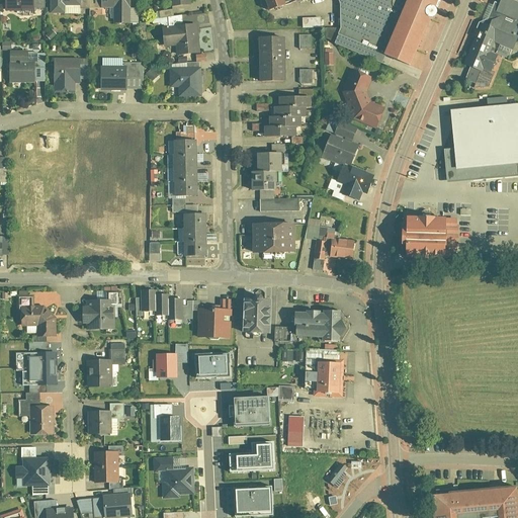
[(5,0),(6,12),(46,11),(45,0),(5,0)]
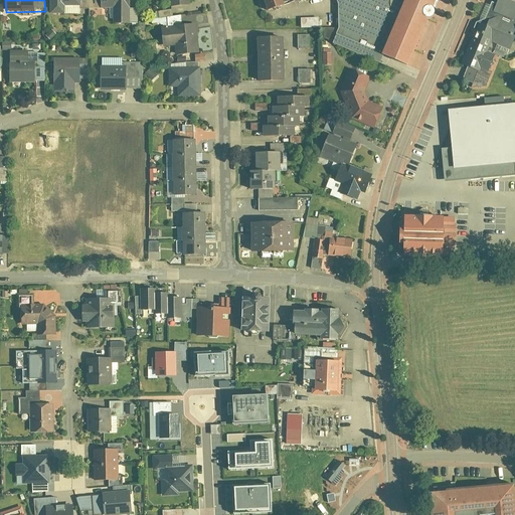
[(79,0),(50,0),(51,15),(61,14),(61,7),(79,7),(79,0)]
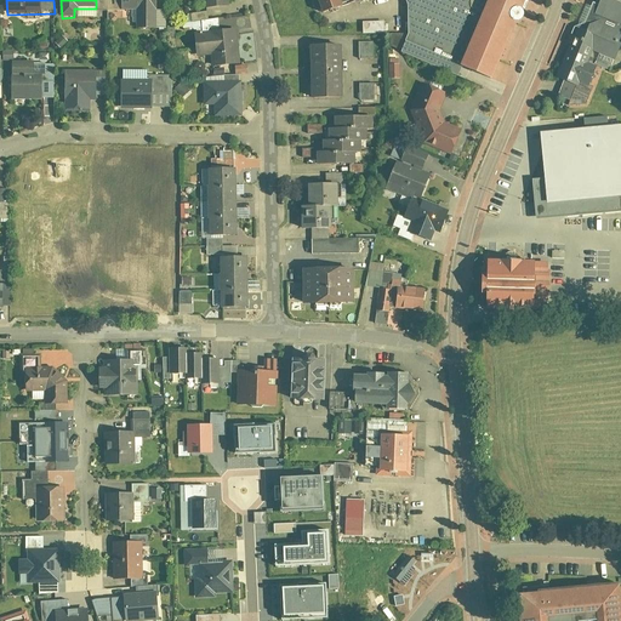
[(157,0),(124,0),(125,11),(142,11),(143,27),(158,26),(157,0)]
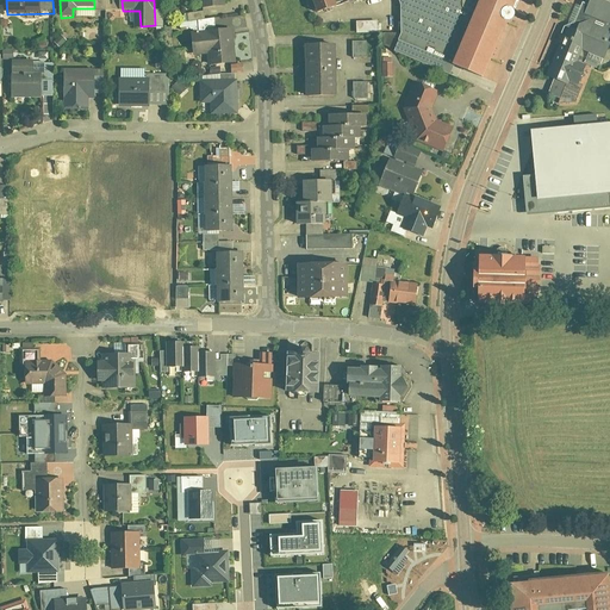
[(229,0),(193,0),(195,12),(230,10),(229,0)]
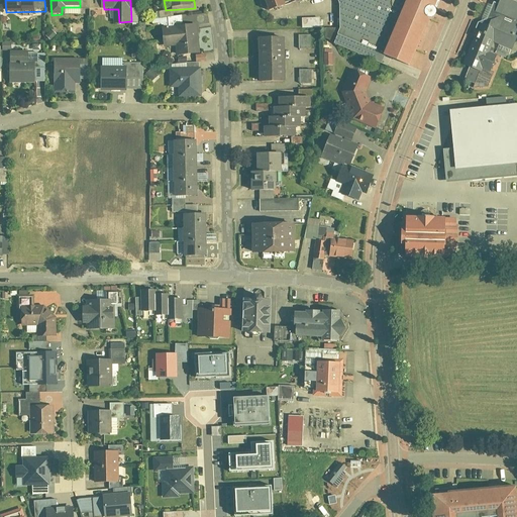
[(265,0),(270,11),(303,0),(265,0)]
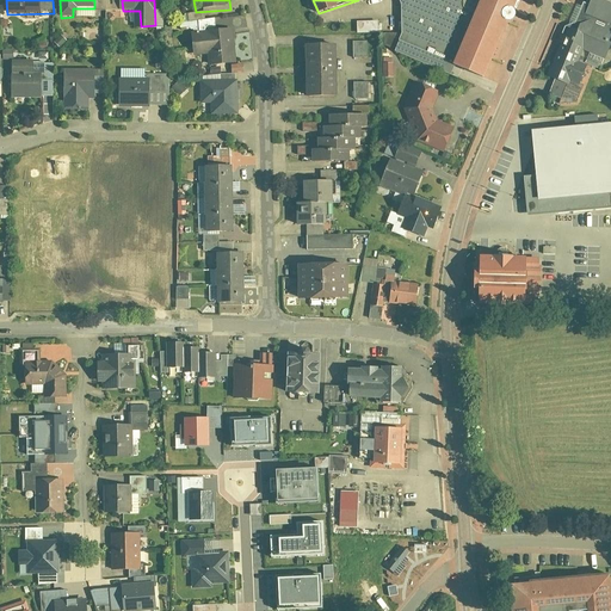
[(399,0),(402,7),(403,38),(395,57),(458,82),(461,74),(482,81),(519,4),(525,0),(399,0)]
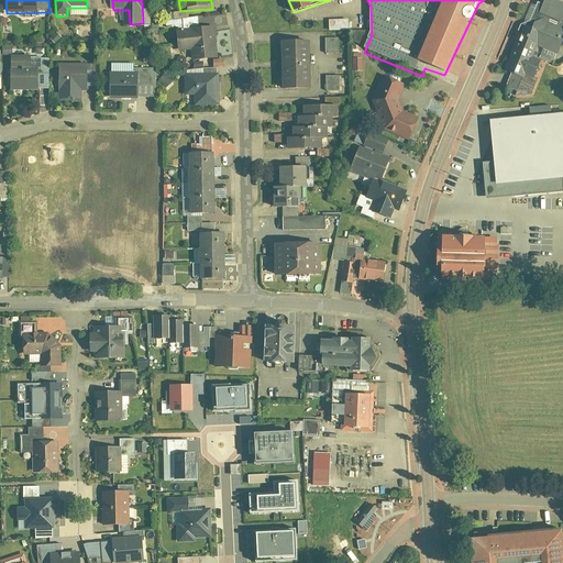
[(562,20),(562,0),(548,0),(543,12),(562,20)]
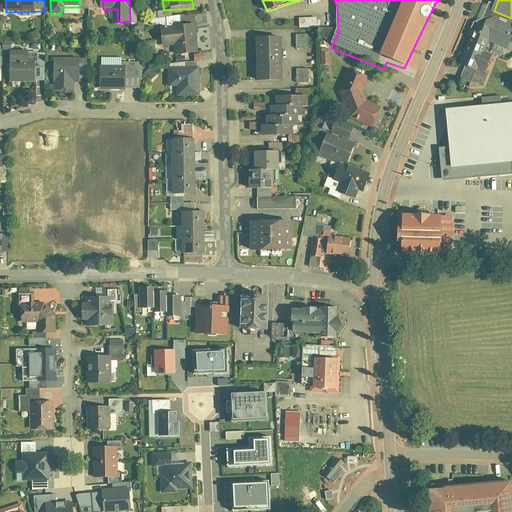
[(510,48),(511,41),(511,18),(494,11),(489,9),(486,18),(476,22),(462,63),(489,73),(496,54),(488,51),(492,41),(510,48)]
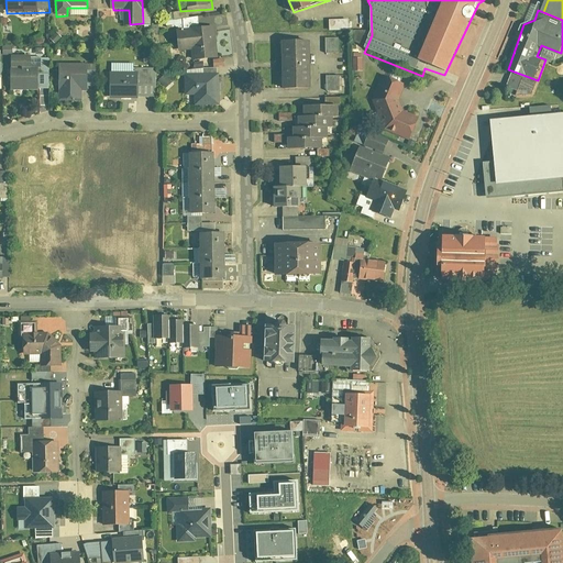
[(184,18),(188,18),(188,13),(165,13),(165,28),(184,28),(184,18)]
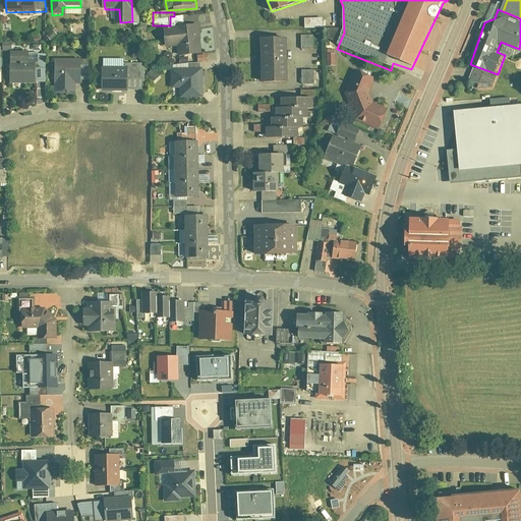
[(308,29),(326,27),(326,17),(308,18),(308,29)]
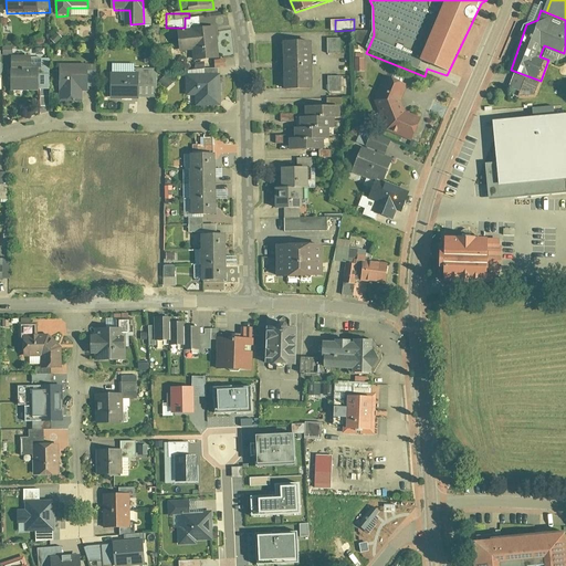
[(228,22),(189,24),(191,64),(230,62),(228,22)]
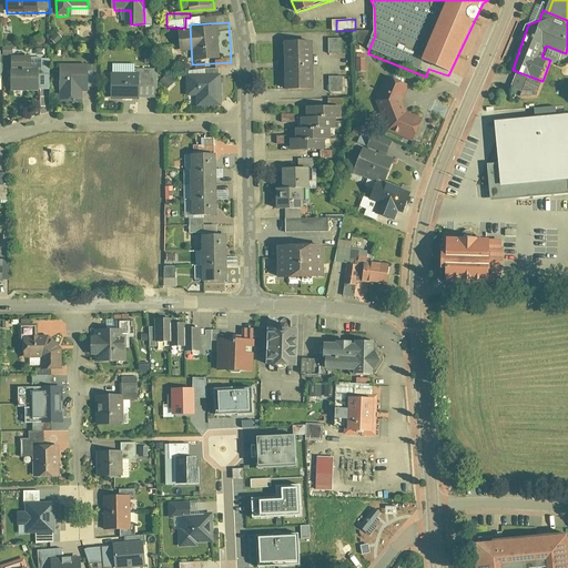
[(355,41),(365,46),(369,36),(359,31),(355,41)]
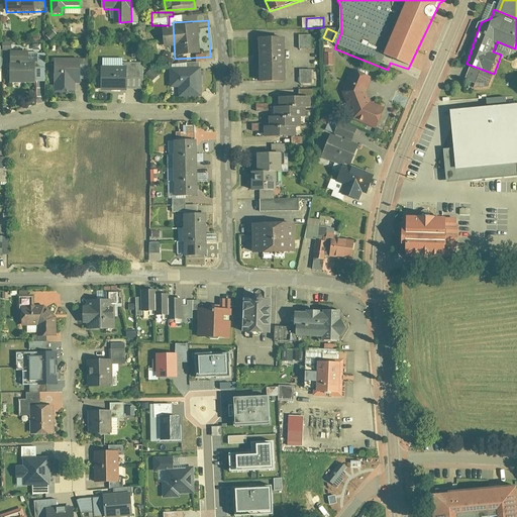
[(301,34),(301,48),(314,48),(314,35),(301,34)]
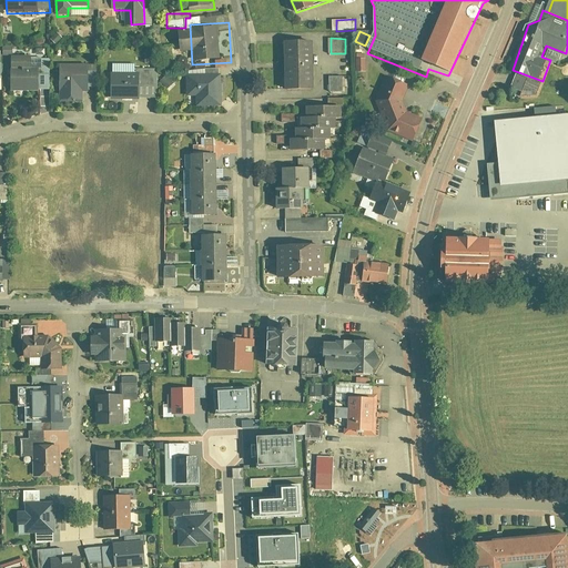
[(288,89),(317,89),(316,40),(287,41),(288,89)]
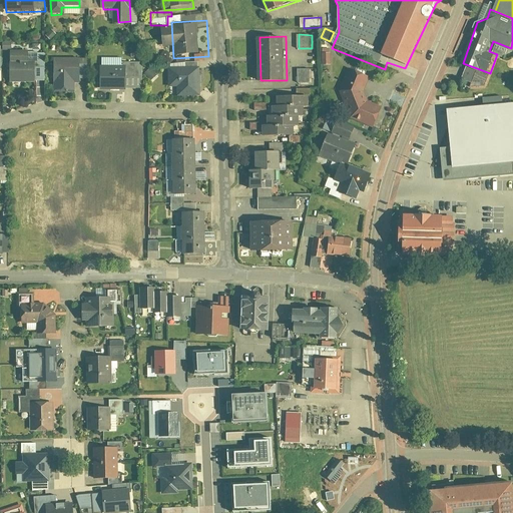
[(36,52),(11,53),(12,84),(37,83),(36,52)]
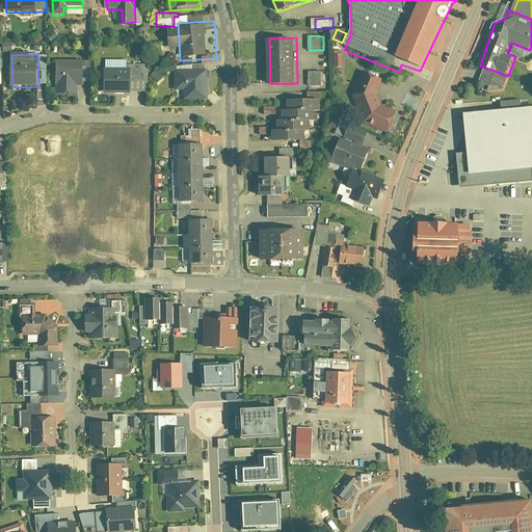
[(333,68),(343,68),(343,55),(334,55),(333,68)]
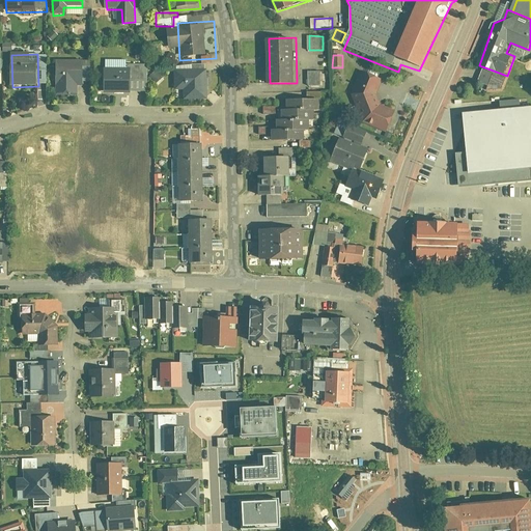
[(84,61),(56,62),(57,96),(78,96),(77,84),(90,83),(89,66),(84,66),(84,61)]
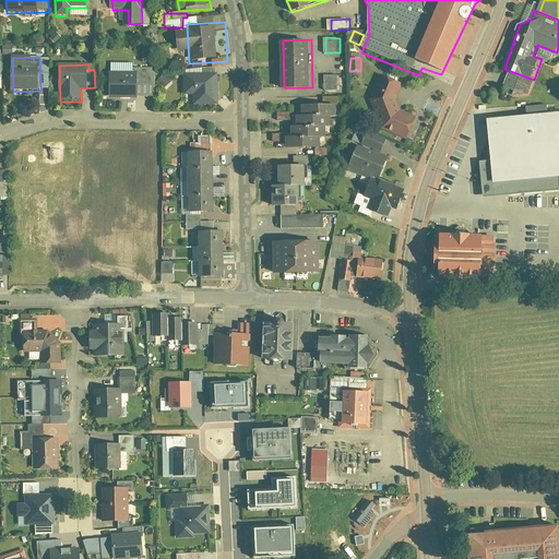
[(218,69),(183,71),(187,110),(221,108),(218,69)]
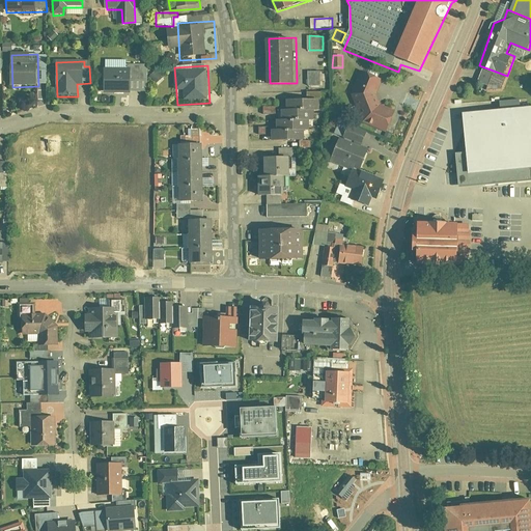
[(126,71),(104,71),(104,93),(147,93),(147,66),(126,66),(126,71)]
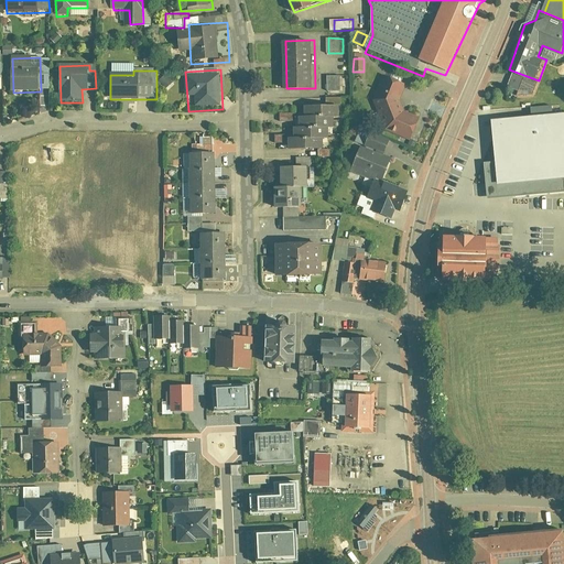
[(329,90),(345,90),(344,75),(329,76),(329,90)]
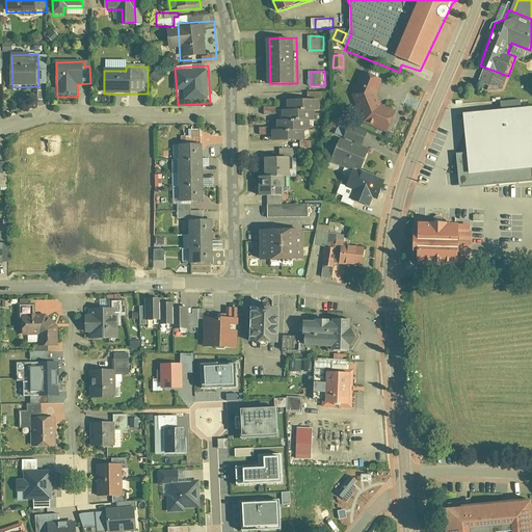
[(366,123),(391,132),(399,110),(386,105),(379,95),(387,79),(365,71),(354,94),(366,123)]
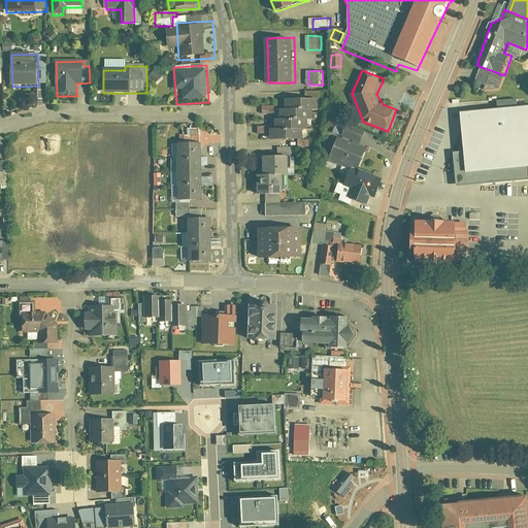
[(316,107),(321,107),(320,97),(288,98),(288,107),(316,107)]
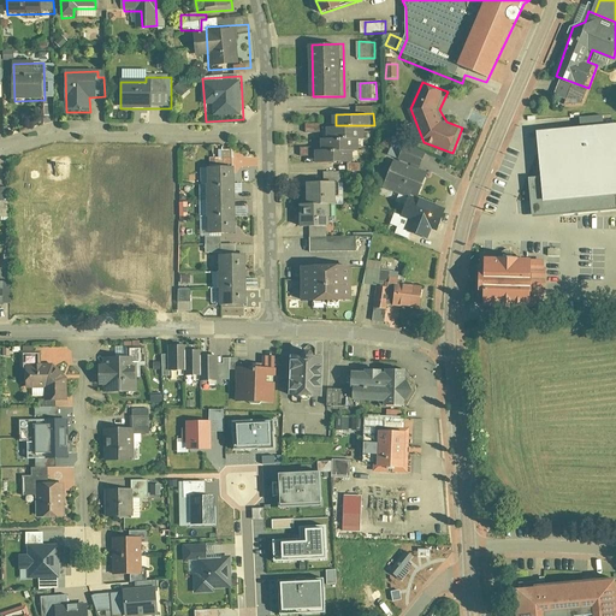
[(528,181),(532,219),(615,212),(615,126),(604,128),(603,117),(580,119),(581,130),(538,134),(542,179),(528,181)]
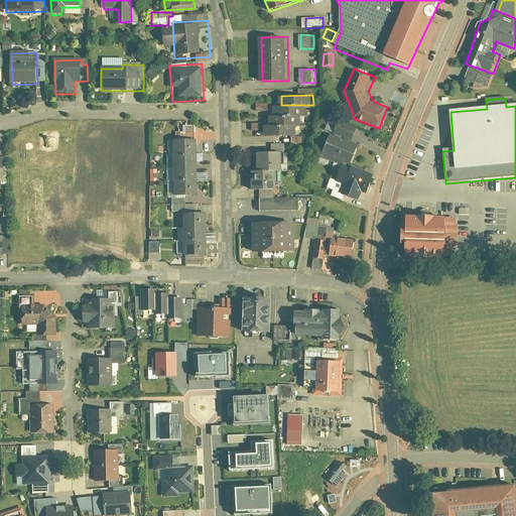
[(308,115),(308,105),(281,105),(276,105),(276,116),(303,115),(308,115)]
